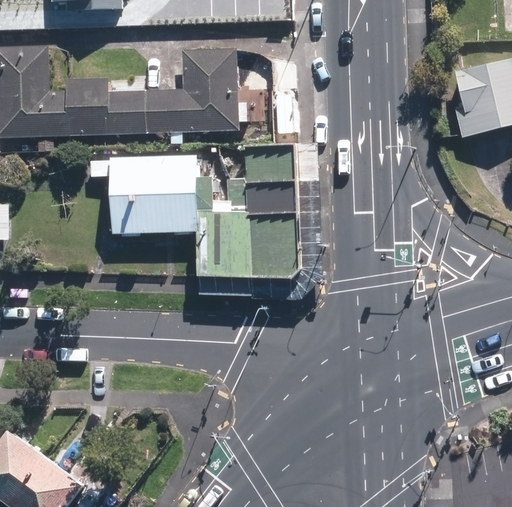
[(54,0),(54,4),(66,3),(66,11),(123,9),(122,0),(54,0)]
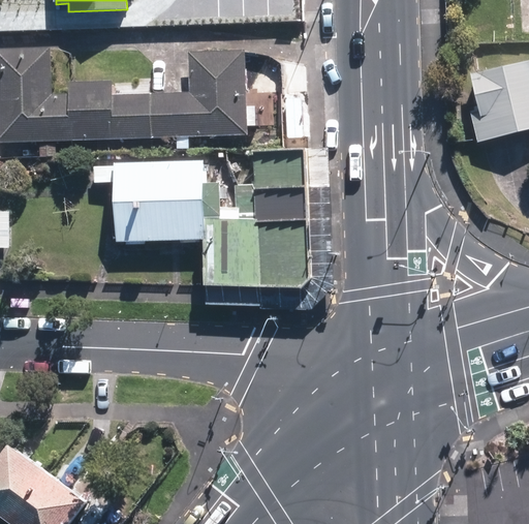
[(0,141),(247,133),(245,50),(187,52),(188,91),(151,92),(150,85),(112,86),(111,80),(67,81),(67,92),(52,92),(50,45),(0,47),(0,141)]
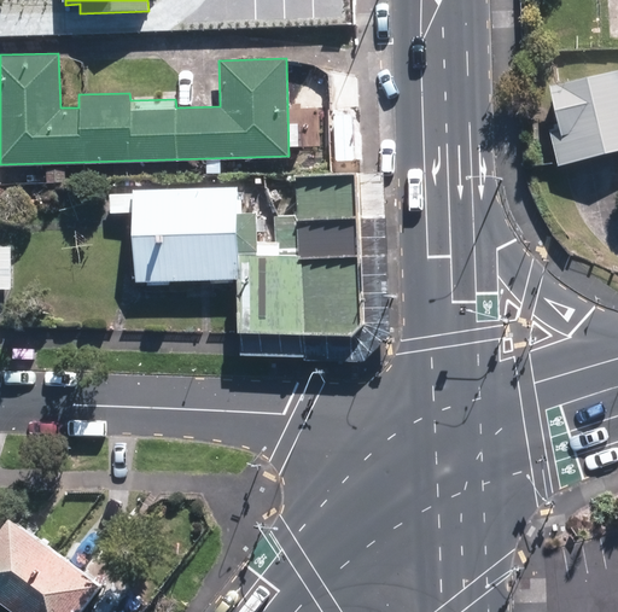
[(558,126),(548,128),(557,164),(617,151),(617,71),(549,86),(558,126)]
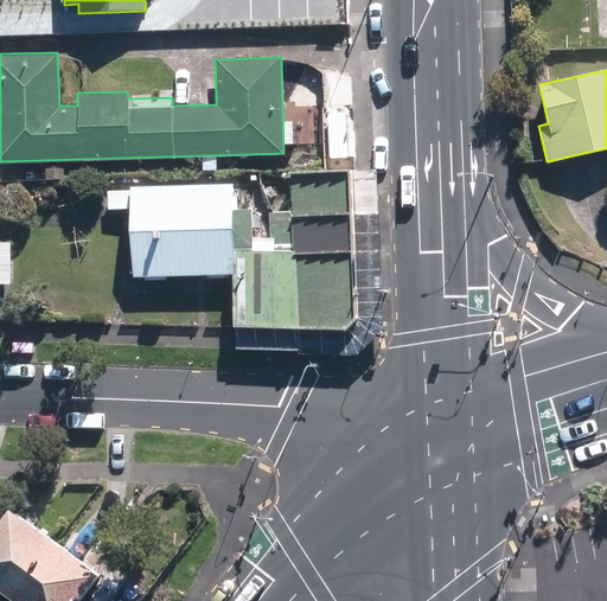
[(291,210),(268,210),(269,247),(289,247),(289,250),(236,249),(236,280),(235,330),(343,333),(355,321),(347,173),(291,172),(291,210)]
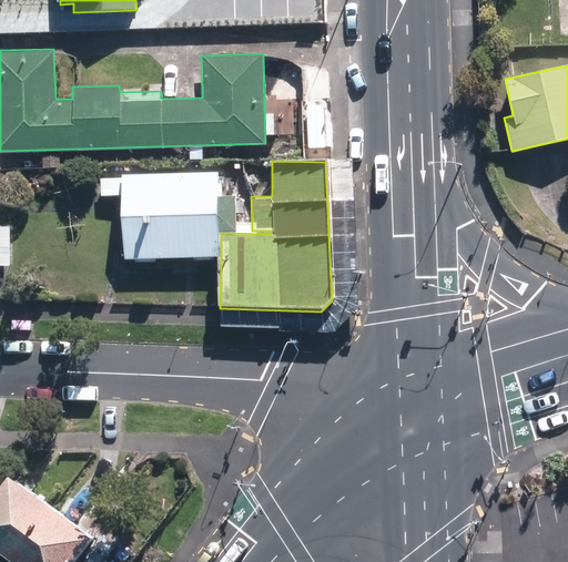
[(215,173),(99,174),(99,194),(121,194),(122,258),(217,257),(216,231),(236,231),(235,196),(216,196),(215,173)]
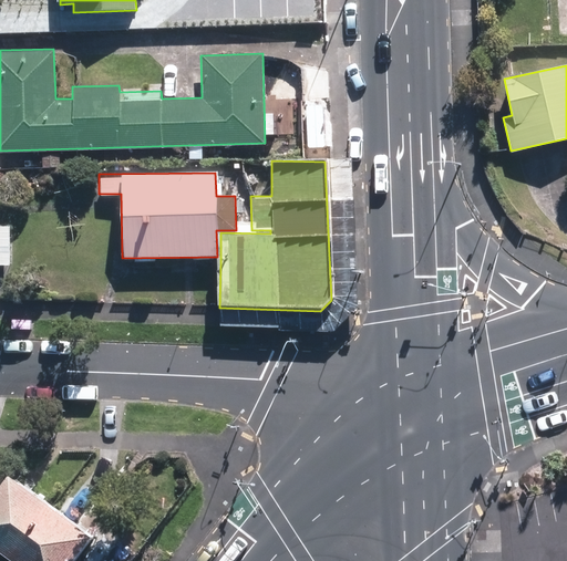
[(0,263),(9,265),(10,225),(0,225),(0,263)]
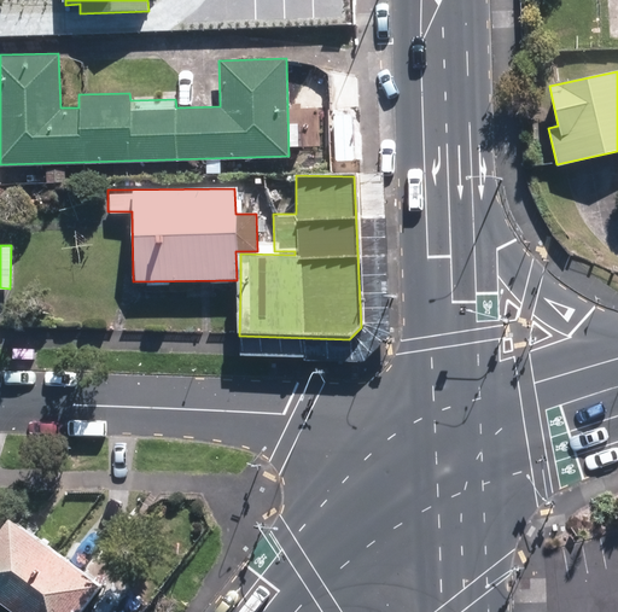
[(0,606),(7,611),(73,611),(94,583),(5,518),(0,524),(0,606)]
